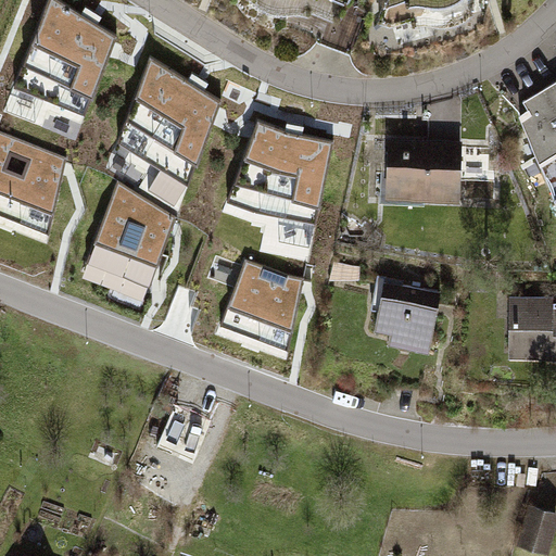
[(87,114),(117,35),(60,0),(49,0),(15,86),(87,114)]
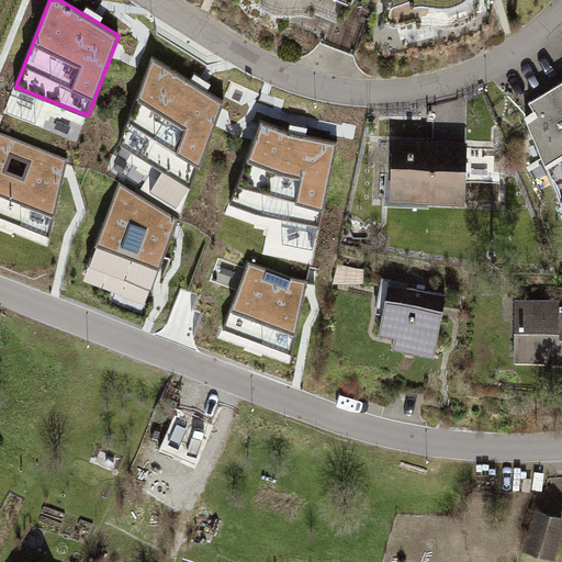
[(255,0),(261,6),(268,10),(277,14),(285,15),(294,14),(300,0),(301,0),(337,15),(343,0),(255,0)]
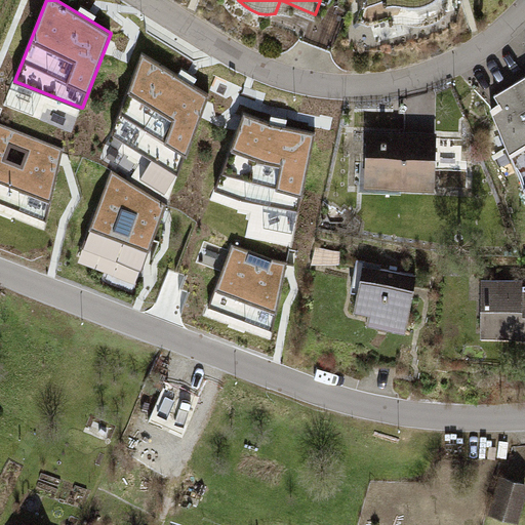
[(179,175),(210,94),(143,52),(112,133),(179,175)]
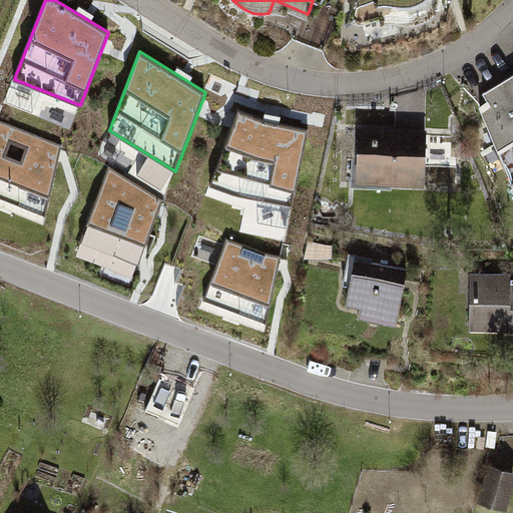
[(512,84),(479,103),(512,189),(512,84)]
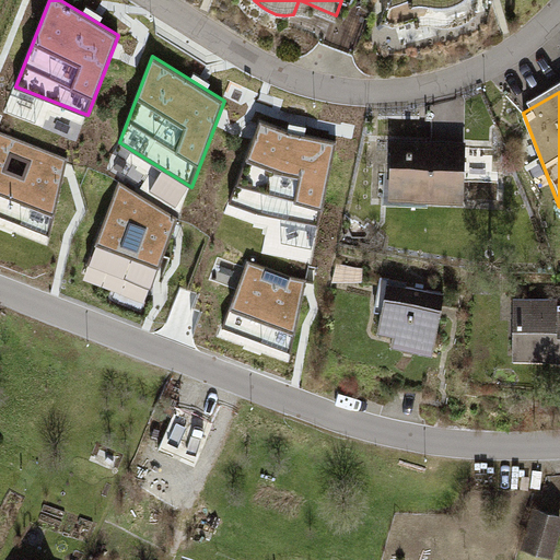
[(319,226),(337,142),(291,132),(261,120),(230,202),(258,213),(319,226)]
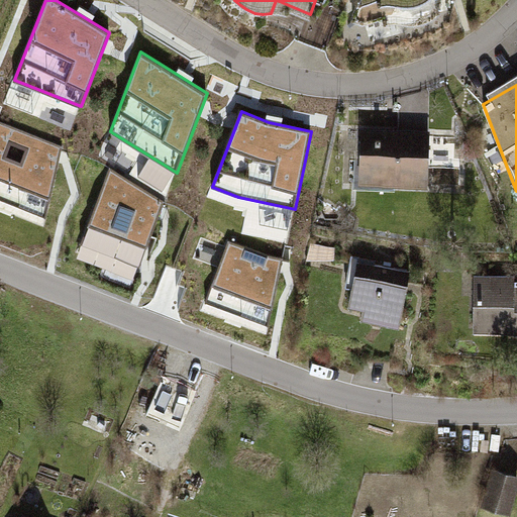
[(0,198),(46,218),(63,146),(0,120),(0,198)]
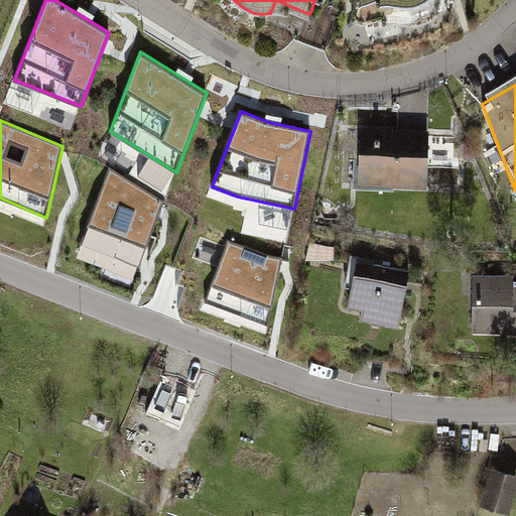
[(426,134),(365,132),(363,177),(424,179),(426,134)]
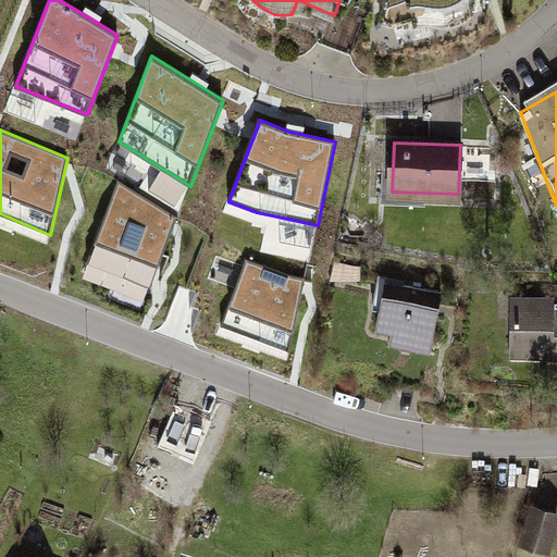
[(87,263),(151,287),(177,218),(119,181),(87,263)]
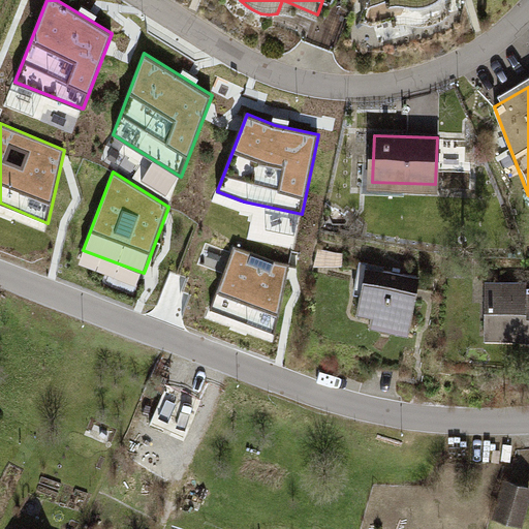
[(276,332),(290,263),(275,261),(235,247),(211,308),(276,332)]
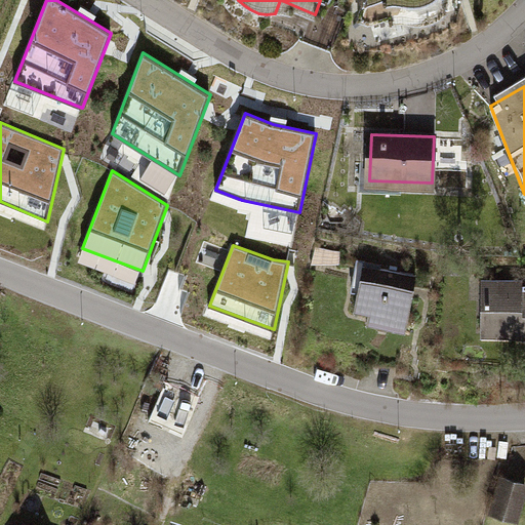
[(416,276),(364,266),(356,311),(384,317),(381,327),(405,331),(416,276)]
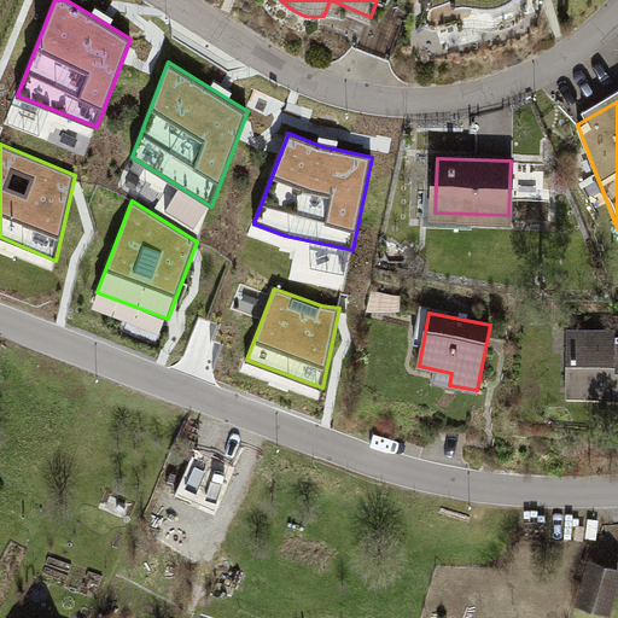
[(608,332),(571,332),(570,388),(608,388),(608,396),(617,395),(617,343),(608,343),(608,332)]
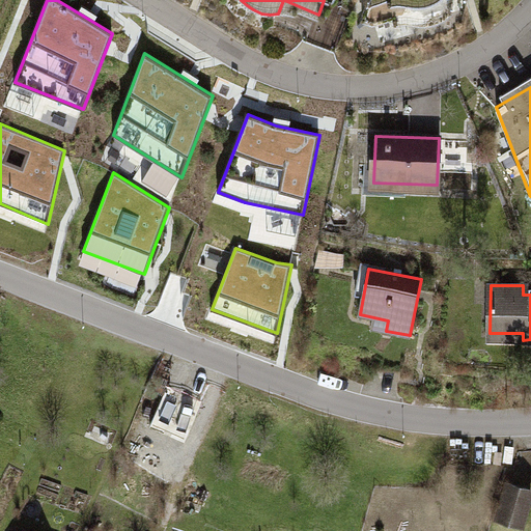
[(169,387),(152,425),(187,440),(202,401),(169,387)]
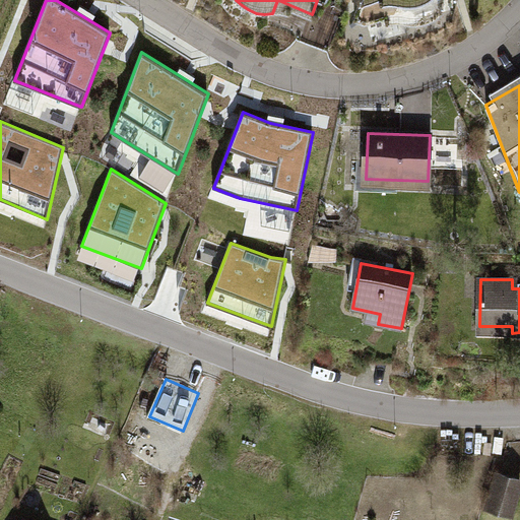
[(519,479),(498,472),(488,504),(510,511),(519,479)]
